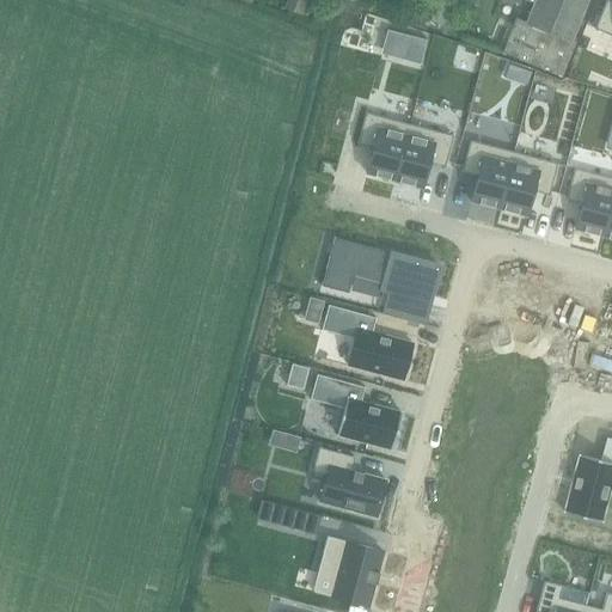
[(287,0),(285,10),(303,16),(308,0),(287,0)]
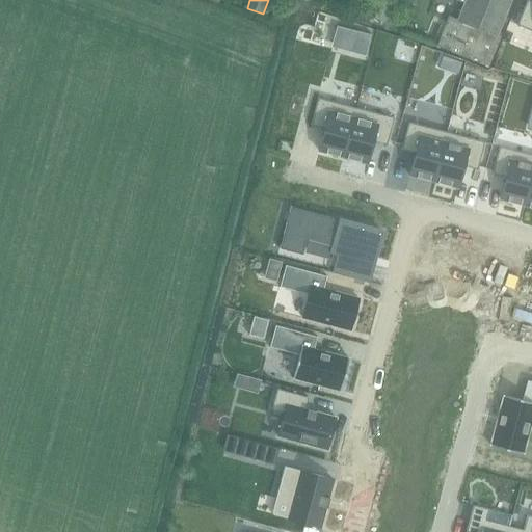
[(453,0),(464,5),(458,21),(449,17),(436,47),(488,68),(515,0),(453,0)]
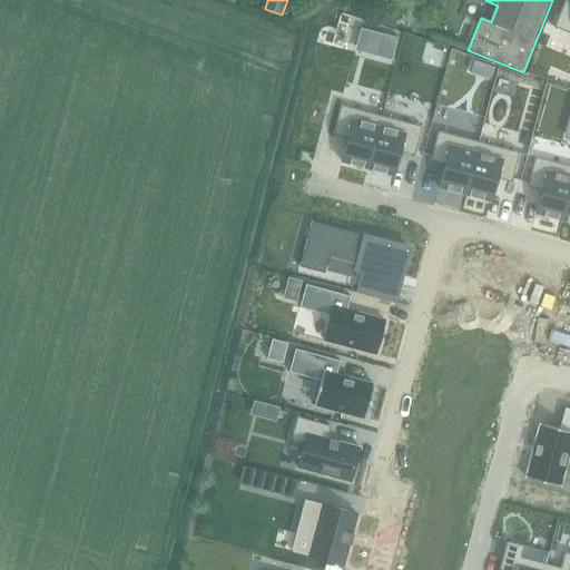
[(569,0),(563,0),(553,27),(569,33),(569,0)]
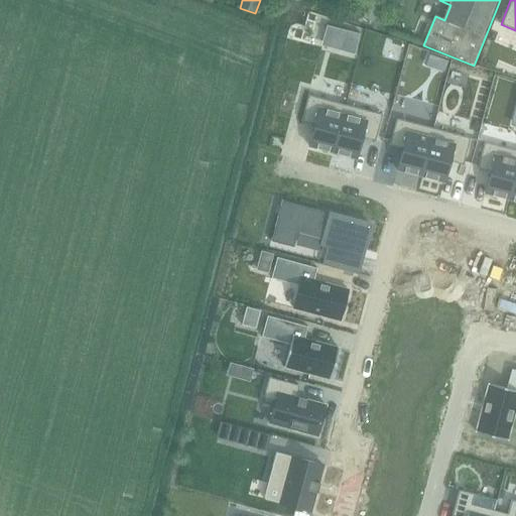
[(368,4),(363,18),(373,21),(378,8),(368,4)]
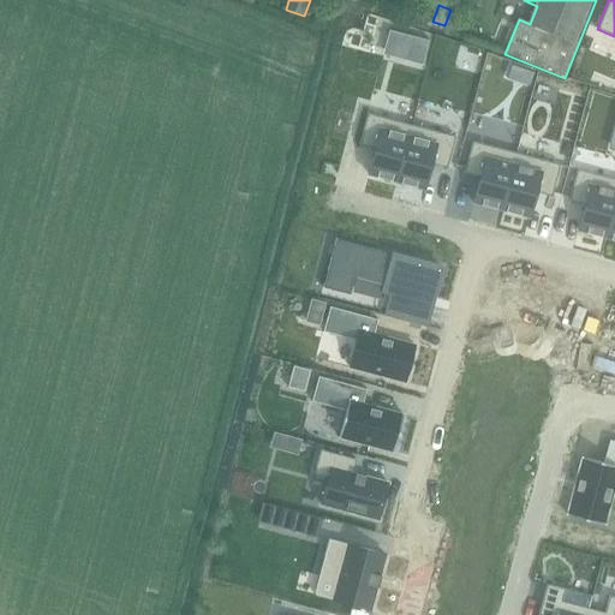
[(413,39),(406,63),(423,66),(429,42),(413,39)]
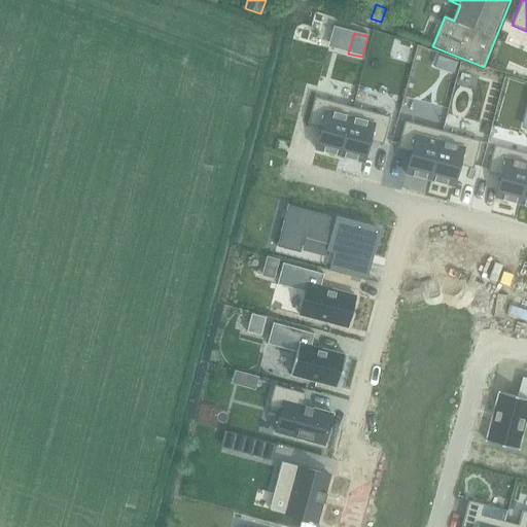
[(314,97),(307,124),(321,128),(315,149),(339,155),(352,107),(314,97)]
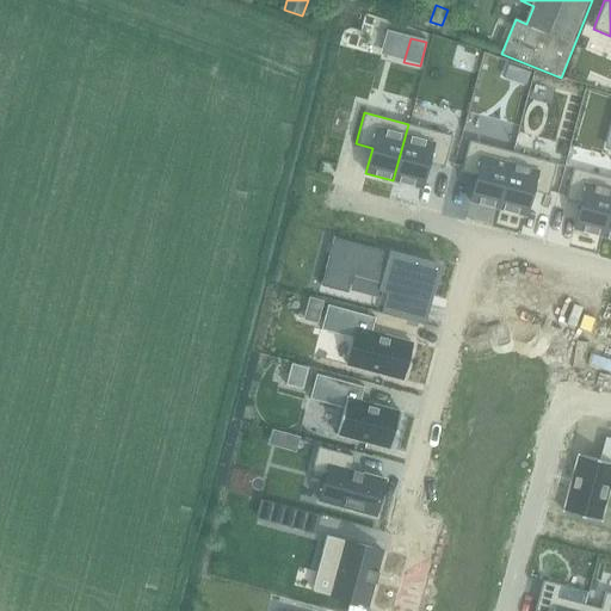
[(408,124),(393,180),(421,187),(427,164),(444,167),(452,136),(408,124)]
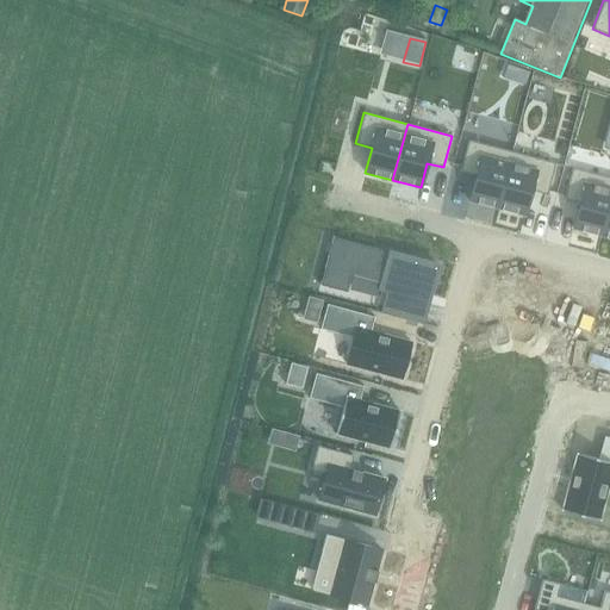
[(468,139),(459,172),(475,175),(468,200),(497,209),(511,151),(468,139)]
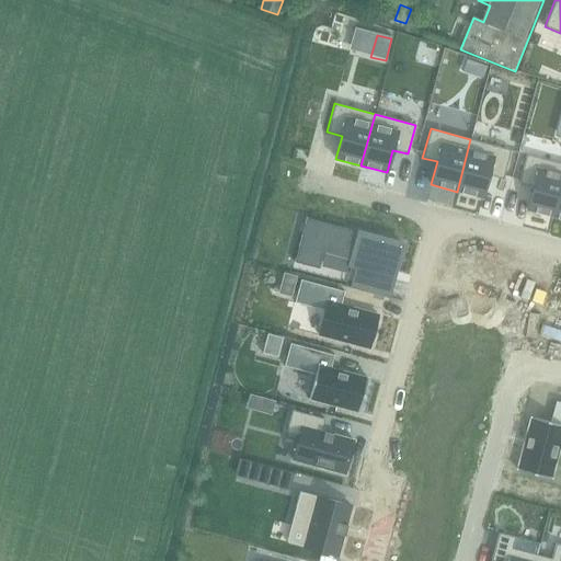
[(470,139),(457,192),(482,198),(488,175),(503,180),(511,150),(470,139)]
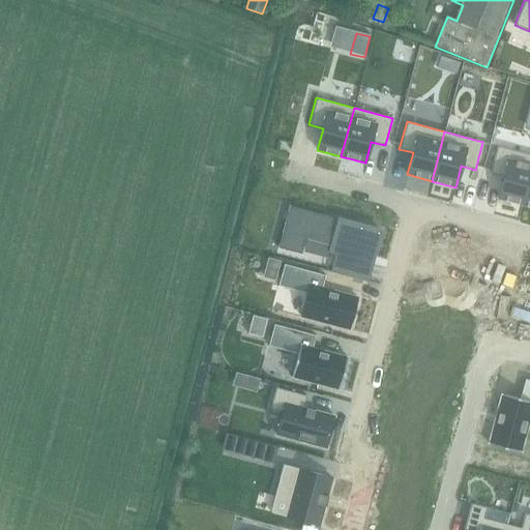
[(529,154),(497,146),(490,173),(503,177),(498,199),(522,205),(529,174),(529,154)]
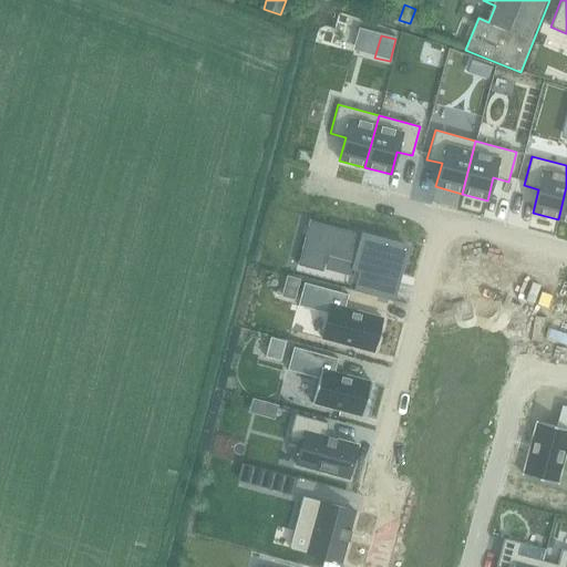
[(309,220),(297,265),(299,266),(299,264),(320,269),(326,249),(356,257),(352,270),(378,277),(379,269),(400,275),(408,247),(363,236),(363,235),(362,234),(361,237),(310,223),(310,220),(309,220)]
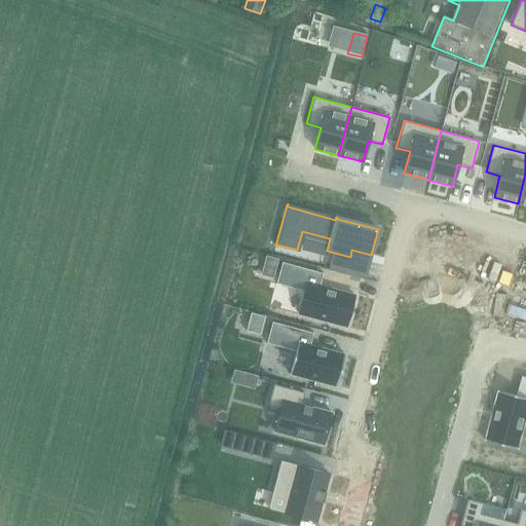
[(265,258),(261,273),(273,277),(277,261),(265,258)]
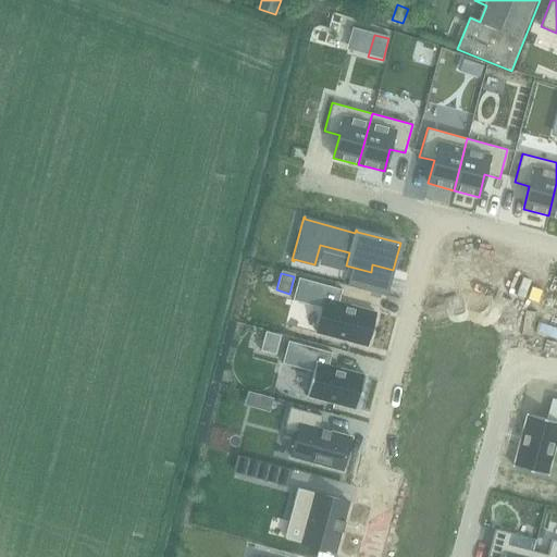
[(355,274),(351,287),(376,294),(381,281),(355,274)]
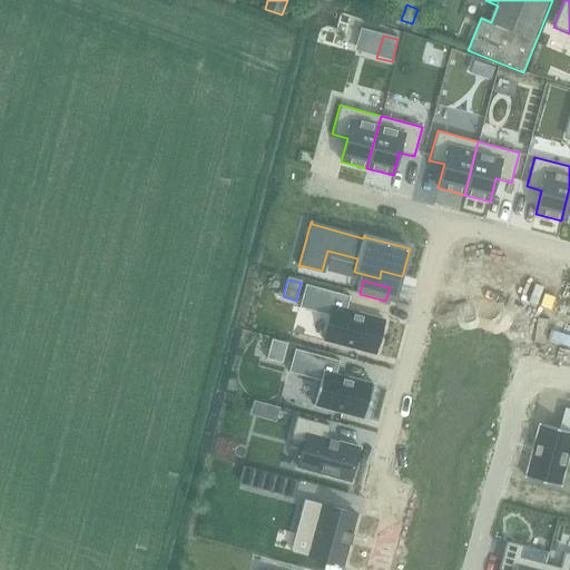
[(305,284),(298,307),(331,316),(324,341),(375,354),(384,320),(346,310),(350,296),(305,284)]
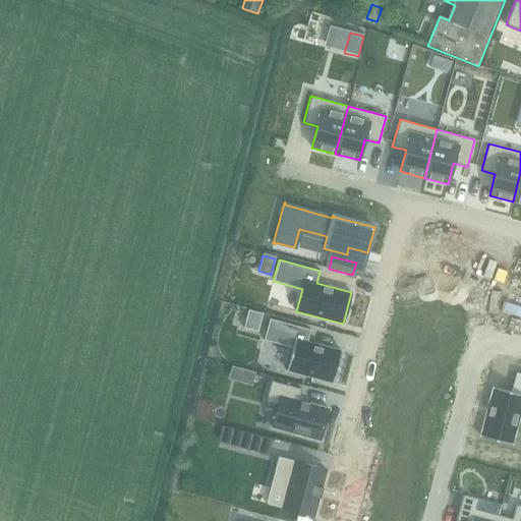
[(248,310),(243,329),(257,333),(263,314),(248,310)]
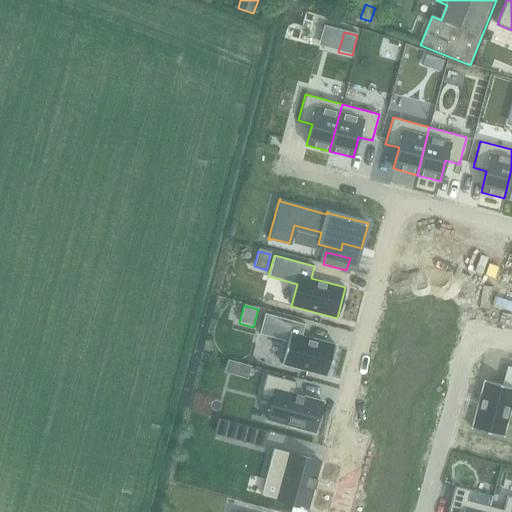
[(264,313),(259,334),(287,342),(281,364),(327,376),(335,345),(302,336),(305,324),(264,313)]
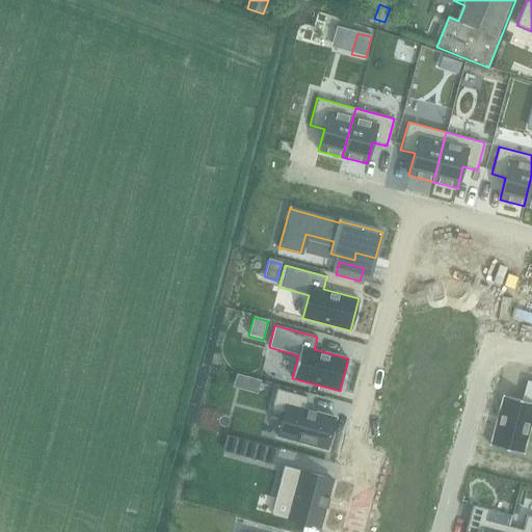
[(250,377),(247,391),(257,393),(261,380),(250,377)]
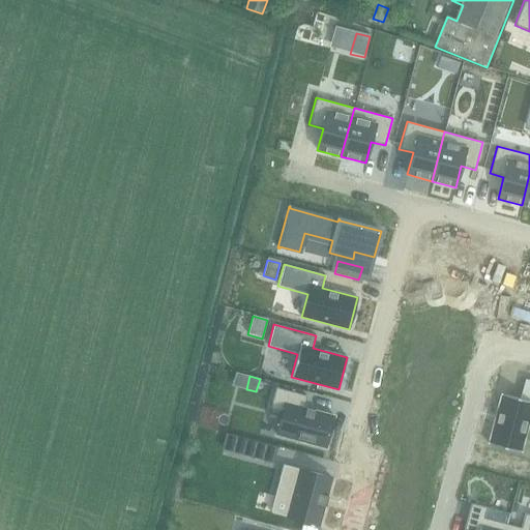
[(502,393),(489,444),(521,452),(529,416),(529,380),(525,379),(520,399),(502,393)]
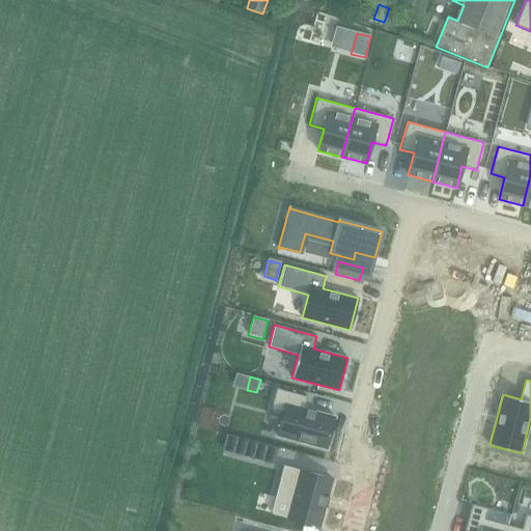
[(276,388),(271,410),(283,413),(277,436),(326,449),(334,417),(304,409),(307,396),(276,388)]
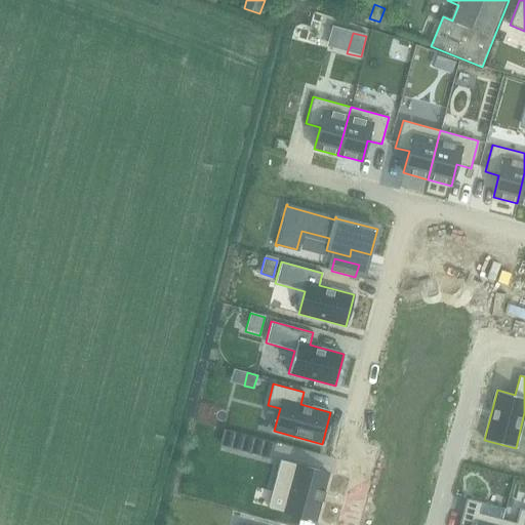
[(242,435),(238,450),(270,458),(274,443),(242,435)]
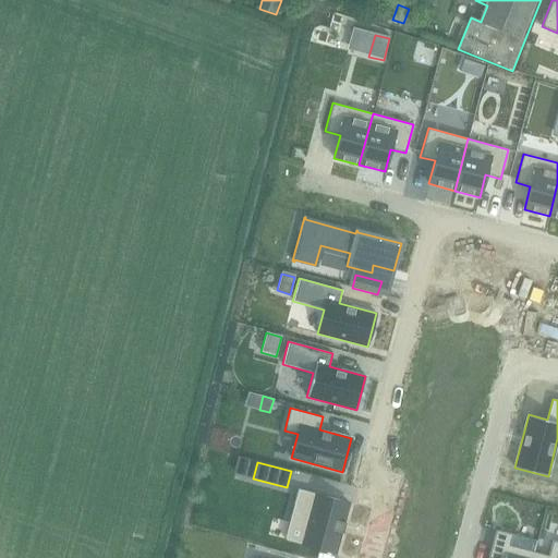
[(298,489),(290,522),(306,526),(302,545),(336,553),(349,502),(298,489)]
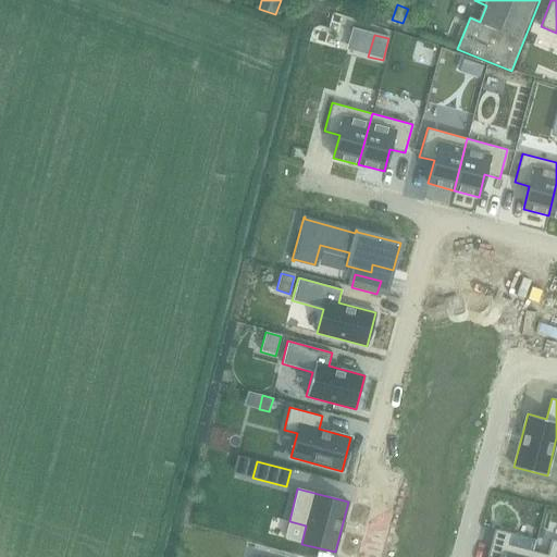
[(495,529),(486,556),(531,556),(533,551),(506,544),(509,532),(495,529)]
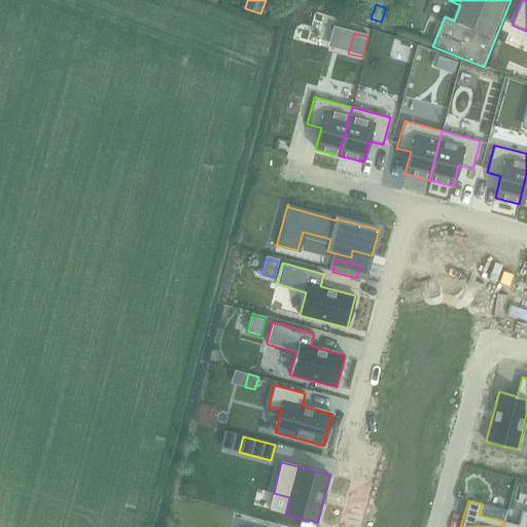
[(504,521),(502,526),(526,526),(526,511),(522,511),(518,525),(504,521)]
